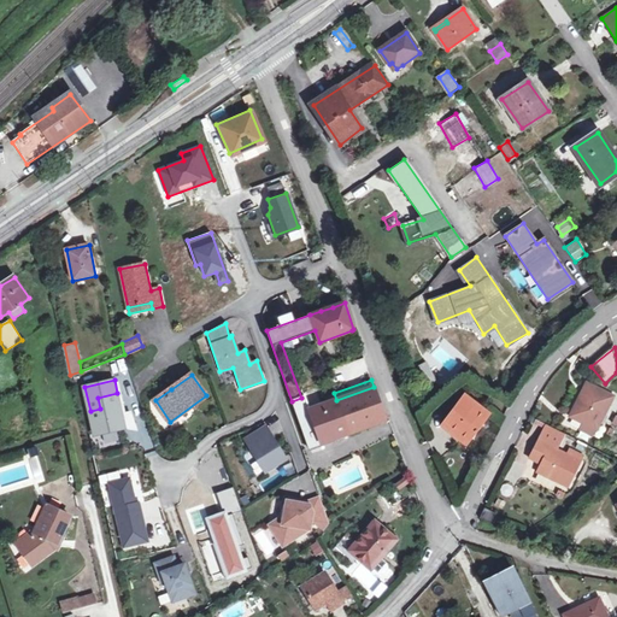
[(585,423),(595,428),(597,429),(612,397),(587,383),(570,416),(585,423)]
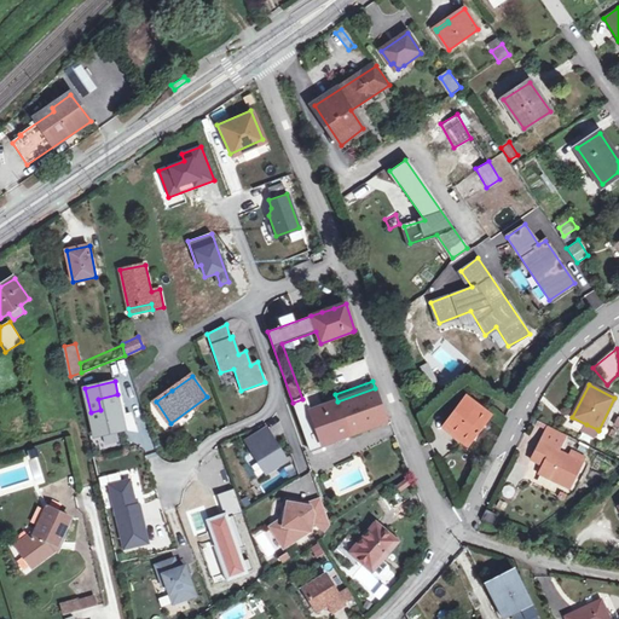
[(375,388),(337,401),(350,435),(387,422),(375,388)]
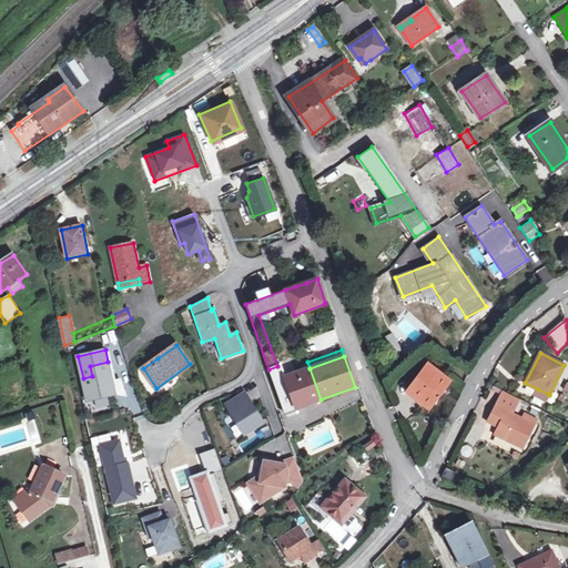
[(115,395),(108,362),(90,366),(92,376),(83,378),(89,402),(115,395)]
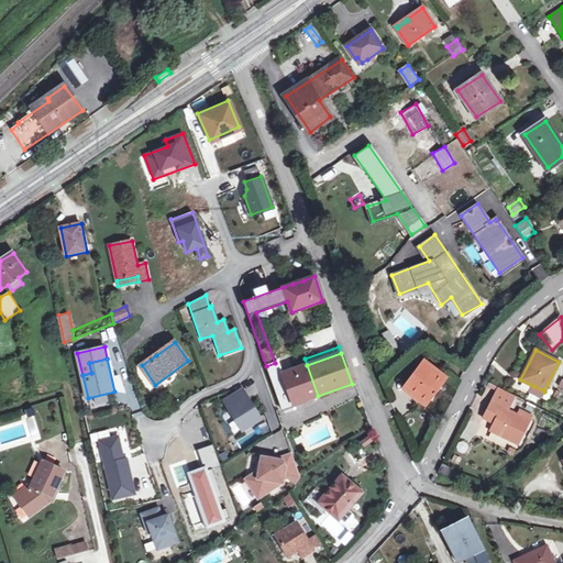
[(318,396),(307,365),(283,374),(278,362),(275,363),(266,366),(282,410),(318,396)]
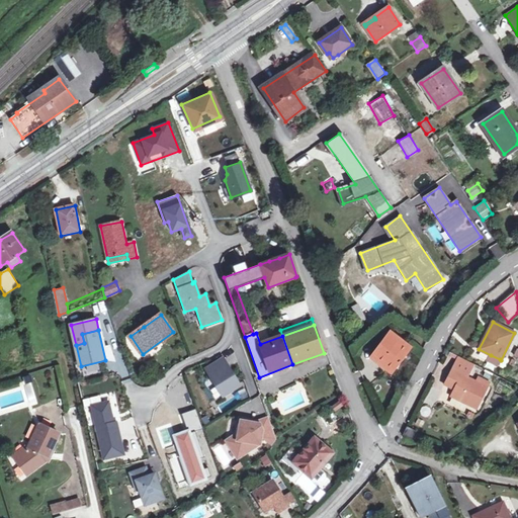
[(408,348),(390,336),(373,356),(392,370),(408,348)]
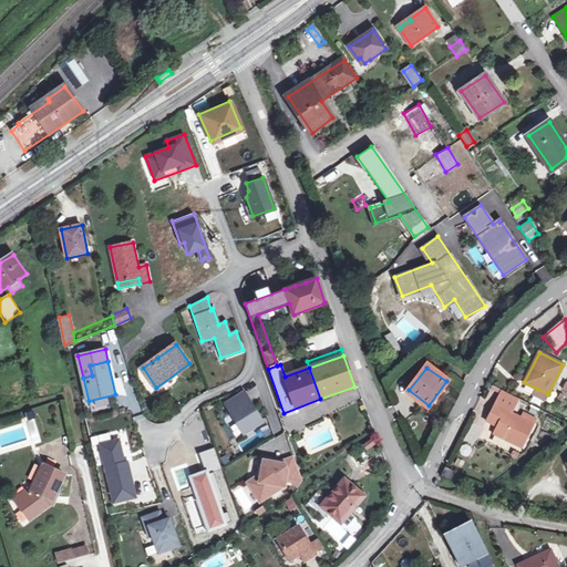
[(547,393),(537,389),(534,393),(544,399),(547,393)]
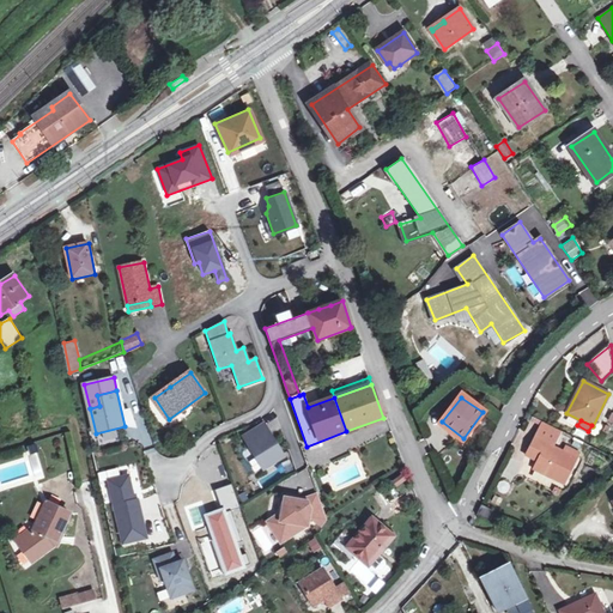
[(263,423),(242,435),(261,468),(283,455),(263,423)]
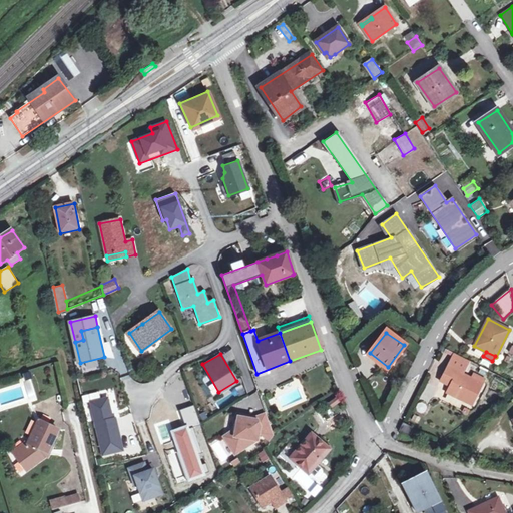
[(454,379),(451,387),(448,393),(472,404),(484,379),(474,374),(472,378),(462,373),(468,360),(455,354),(445,375),(454,379)]
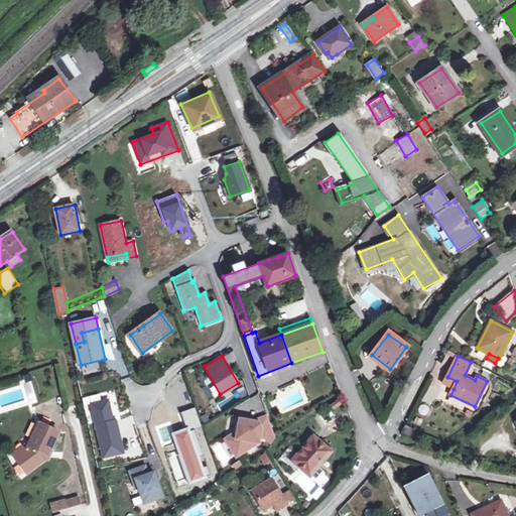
[(443,384),(454,389),(457,381),(447,377),(443,384)]
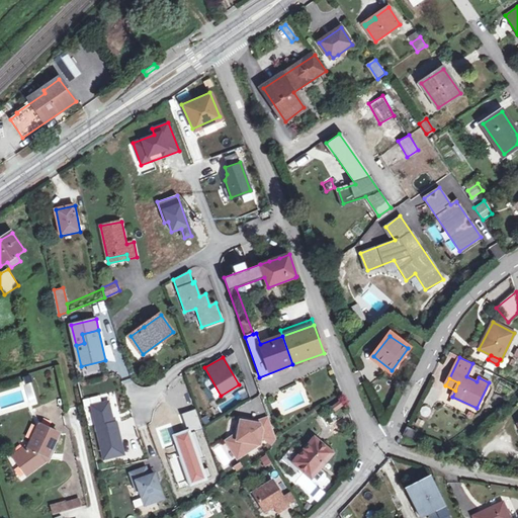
[(107,401),(90,405),(102,457),(122,453),(115,422),(112,422),(107,401)]
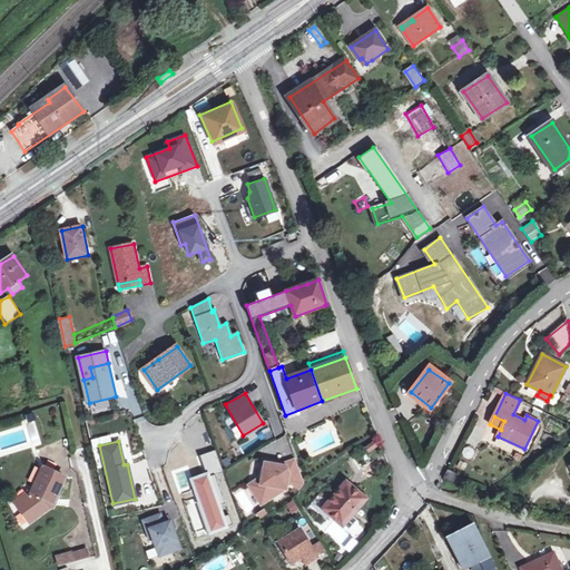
[(464,446),(462,457),(472,459),(474,449),(464,446)]
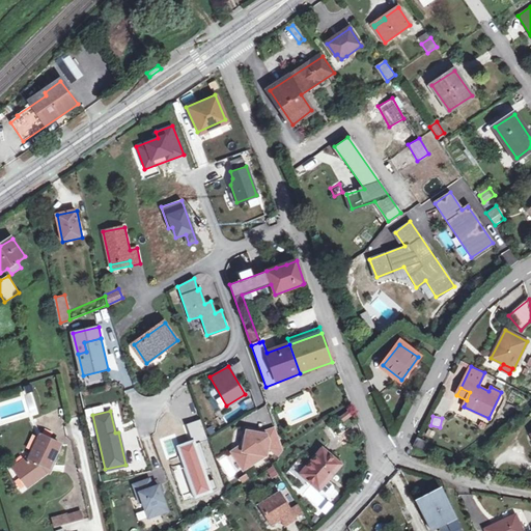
[(200,420),(188,425),(194,444),(207,440),(200,420)]
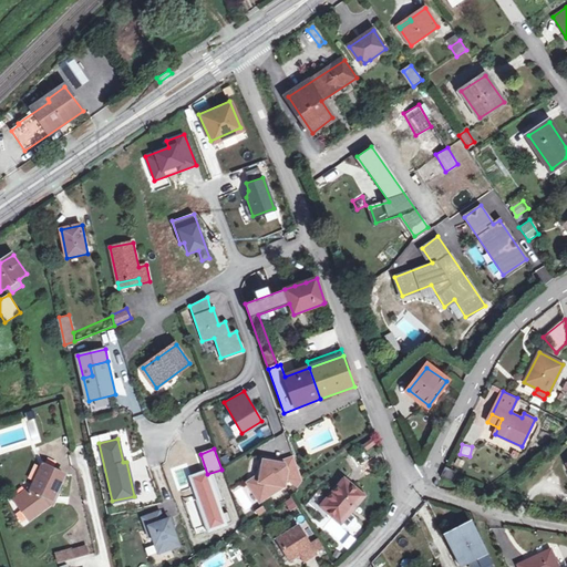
[(300,478),(292,456),(284,462),(260,459),(258,473),(246,482),(260,501),(284,487),(285,478),(294,484),(294,488),(300,478)]
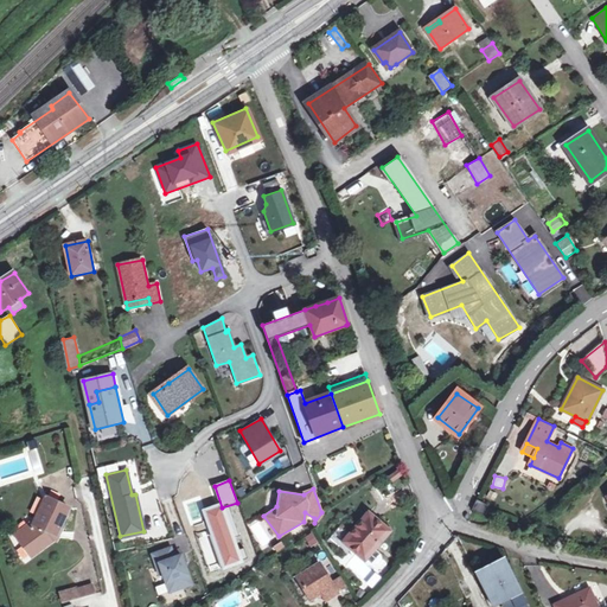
[(157,491),(142,494),(149,523),(152,523),(155,540),(167,537),(157,491)]
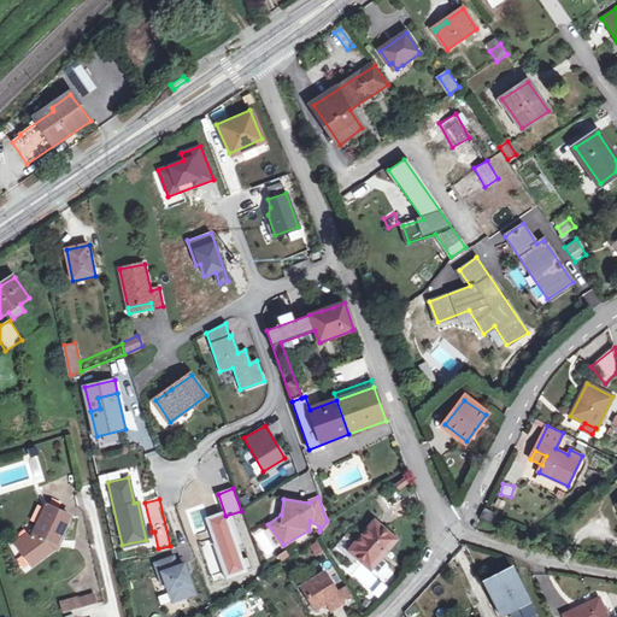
[(45,506),(34,533),(35,534),(18,546),(33,565),(53,550),(59,538),(62,539),(70,516),(45,506)]
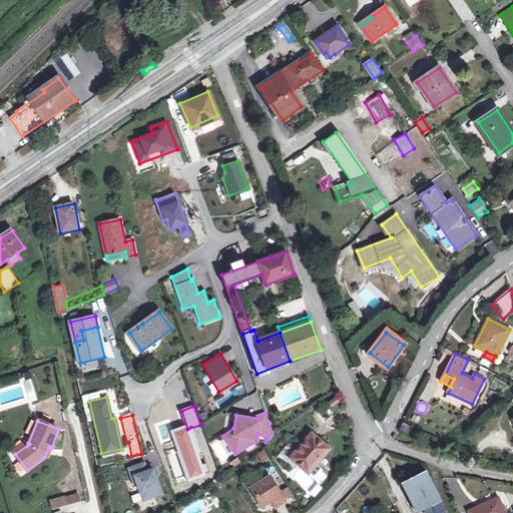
[(412,427),(404,422),(399,431),(408,436),(412,427)]
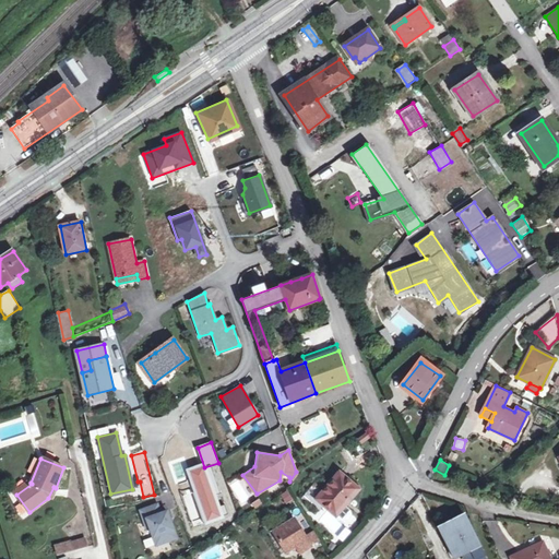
[(203,464),(187,470),(205,522),(222,516),(204,467),(203,464)]
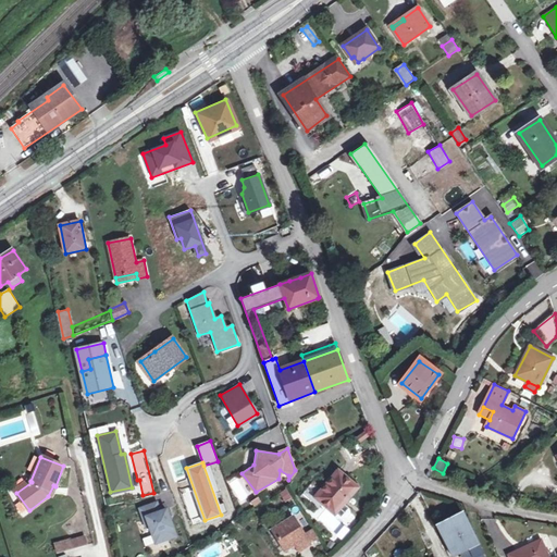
[(316,497),(335,514),(336,512),(343,504),(357,487),(338,471),(316,497)]
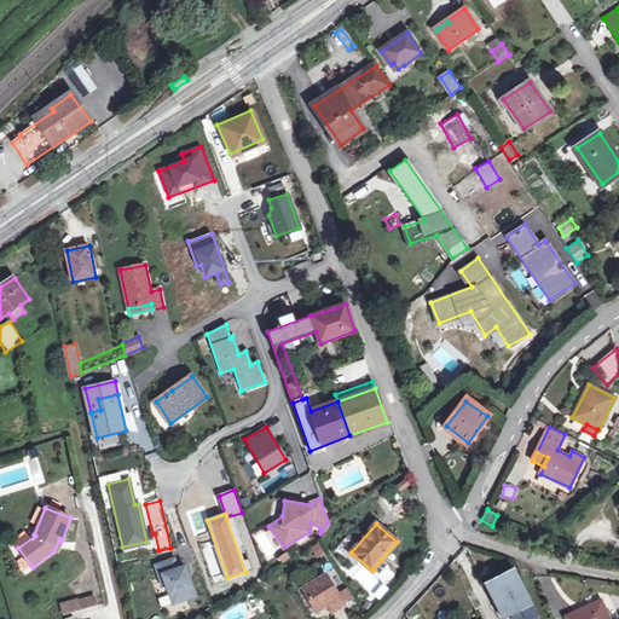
[(268,528),(254,537),(266,560),(281,551),(268,528)]
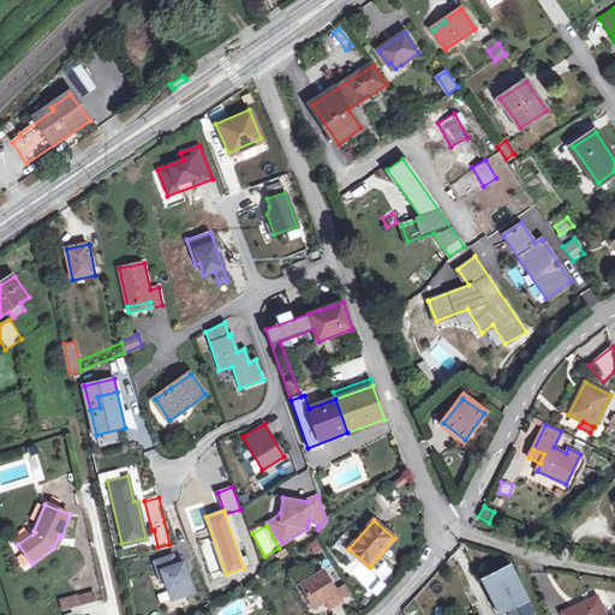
[(15,539),(18,544),(35,532),(34,531),(29,529),(15,539)]
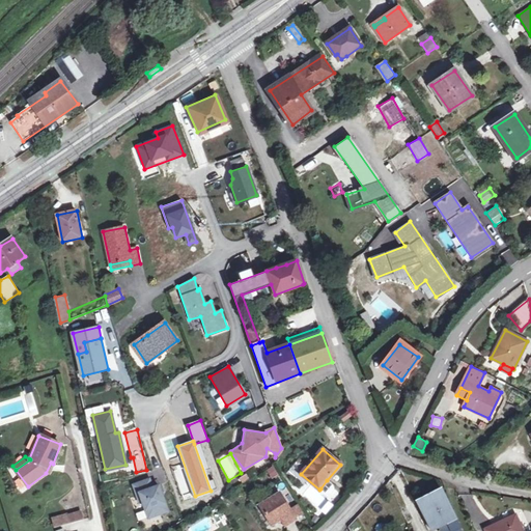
[(269,479),(278,476),(274,466),(266,470),(269,479)]
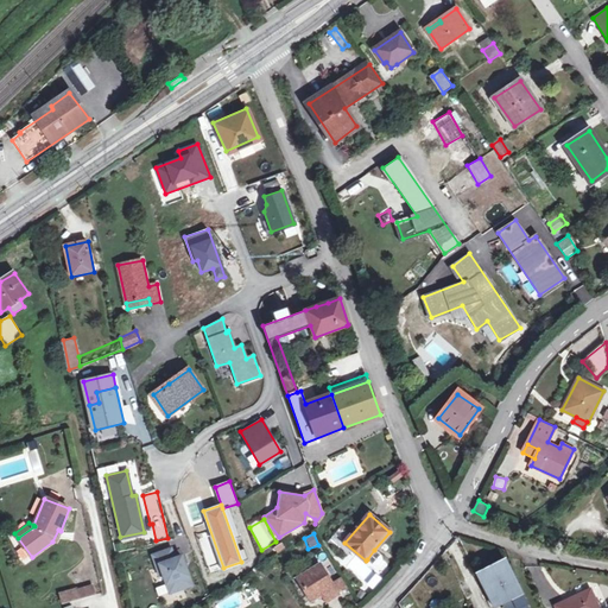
[(170,548),(150,555),(158,575),(160,575),(168,594),(191,584),(179,555),(173,557),(170,548)]
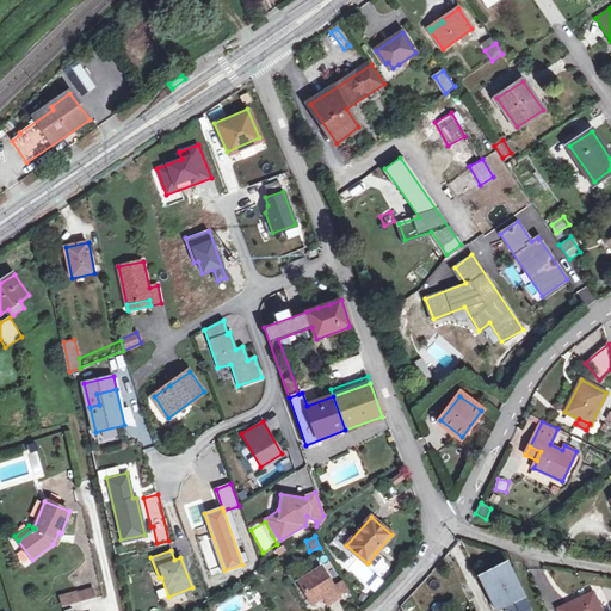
[(383,557),(376,553),(369,562),(375,568),(377,568),(380,569),(384,563),(384,560),(383,557)]
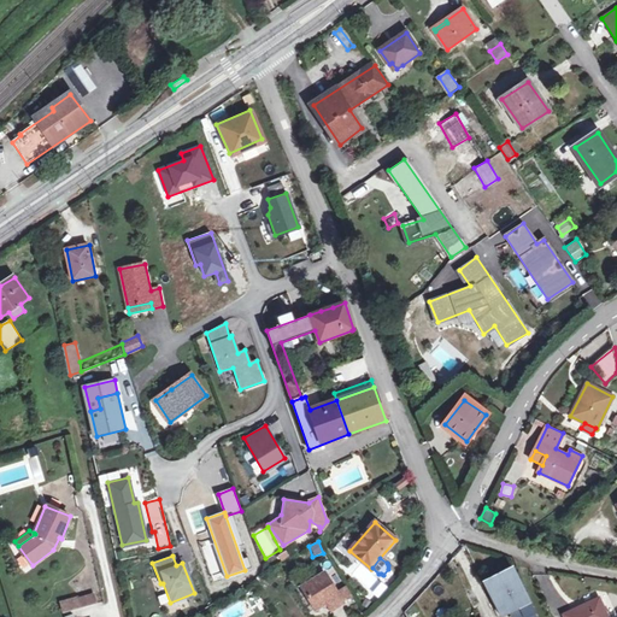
[(483,583),(495,606),(504,603),(510,613),(530,603),(515,569),(483,583)]
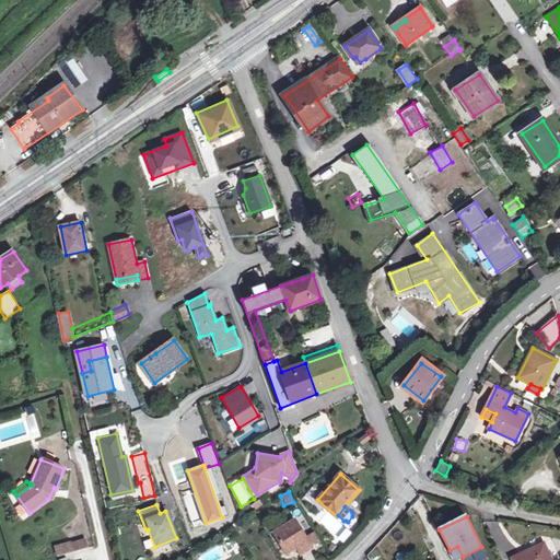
[(295,520),(273,532),(286,551),(296,545),(301,552),(312,547),(312,545),(323,543),(315,531),(305,537),(295,520)]
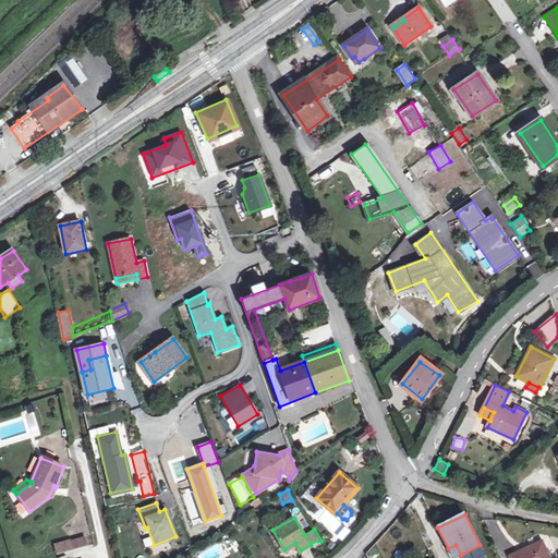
[(142,538),(144,547),(153,545),(150,536),(142,538)]
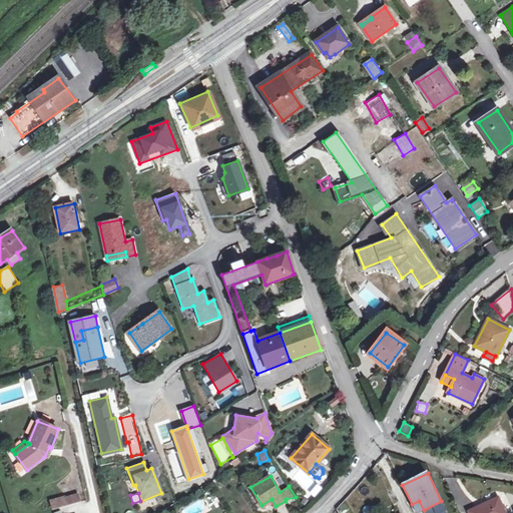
[(79,494),(67,498),(68,505),(81,502),(79,494)]
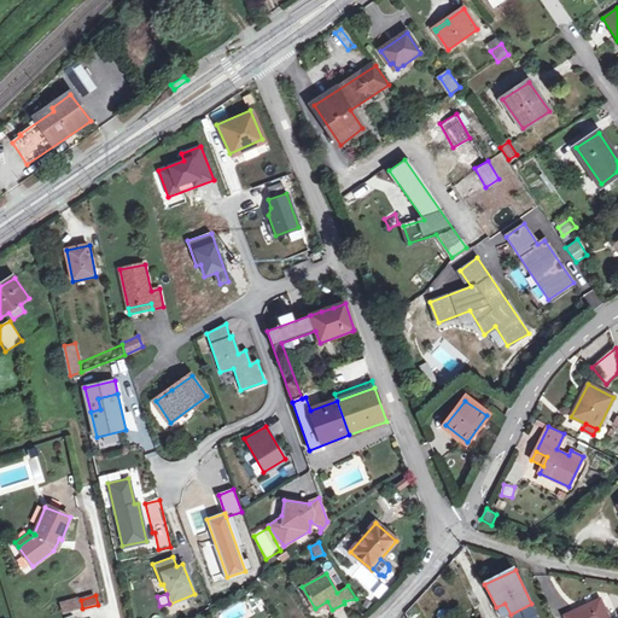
[(82,608),(81,600),(63,605),(65,613),(82,608)]
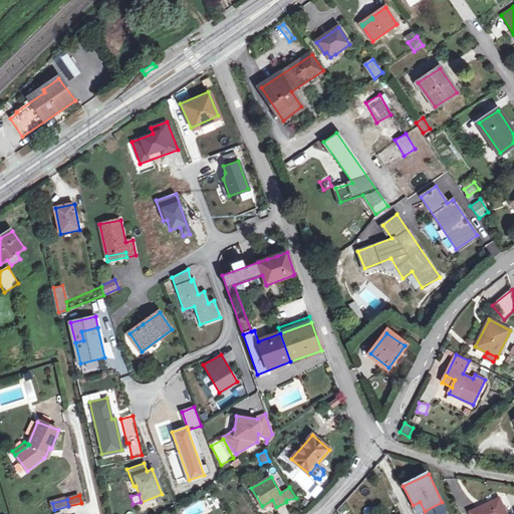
[(470,512),(470,513),(506,513),(499,499),(470,512)]
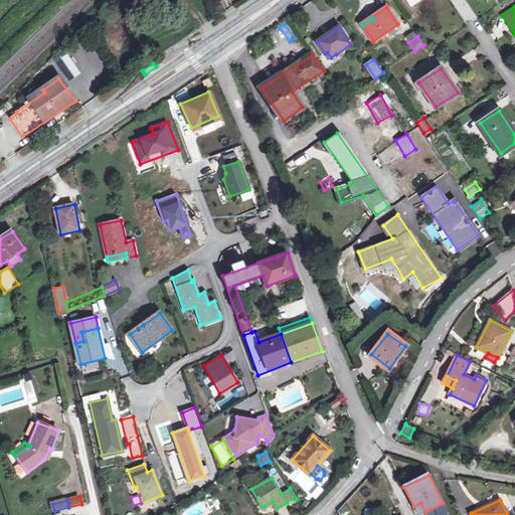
[(420,503),(413,506),(417,514),(425,512),(420,503)]
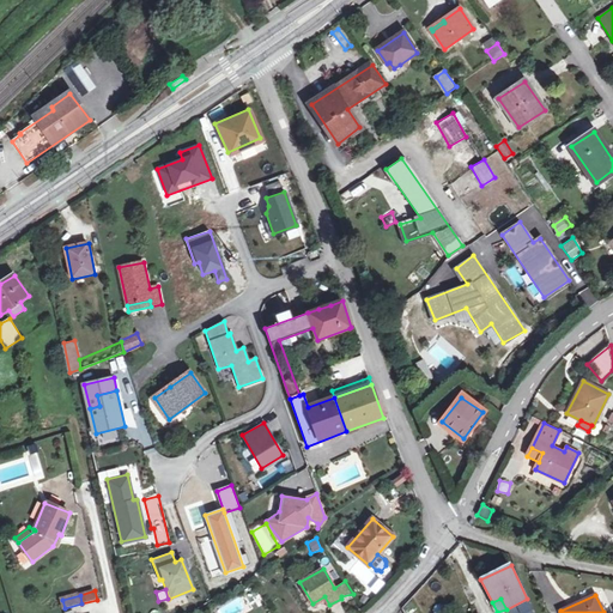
[(534,612),(527,599),(507,610),(508,612),(534,612)]
